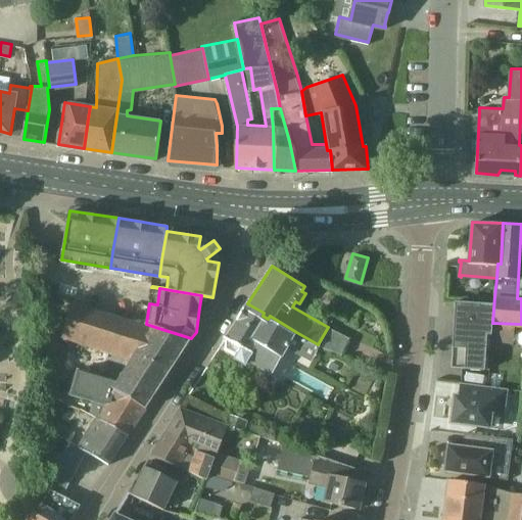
[(491,349),(492,323),(494,303),(456,300),(453,346),(457,347),(457,355),(463,355),(463,368),(485,369),(486,348),(491,349)]
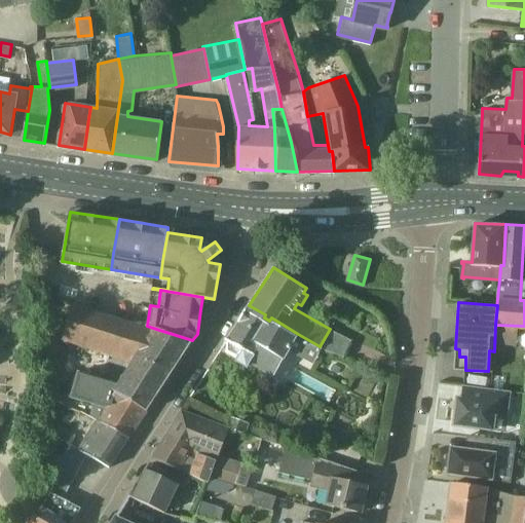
[(117,393),(148,408),(192,340),(159,330),(147,326),(73,303),(63,339),(128,361),(134,357),(118,381),(76,368),(68,395),(109,406),(117,393)]
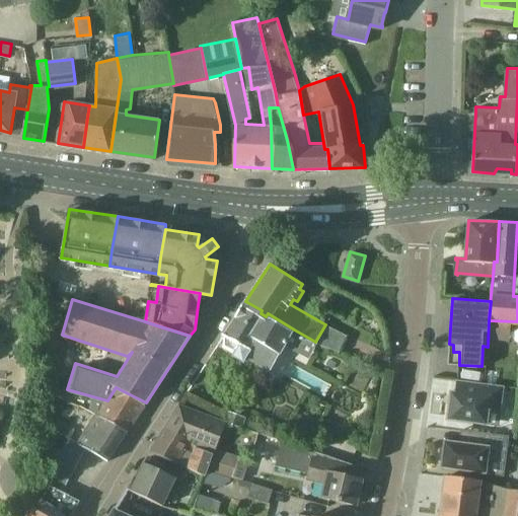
[(262,310),(245,301),(223,335),(225,336),(224,345),(233,350),(238,347),(234,355),(244,361),(246,357),(271,370),(286,342),(308,355),(315,342),(294,329),(268,313),(266,316),(261,313),(262,310)]
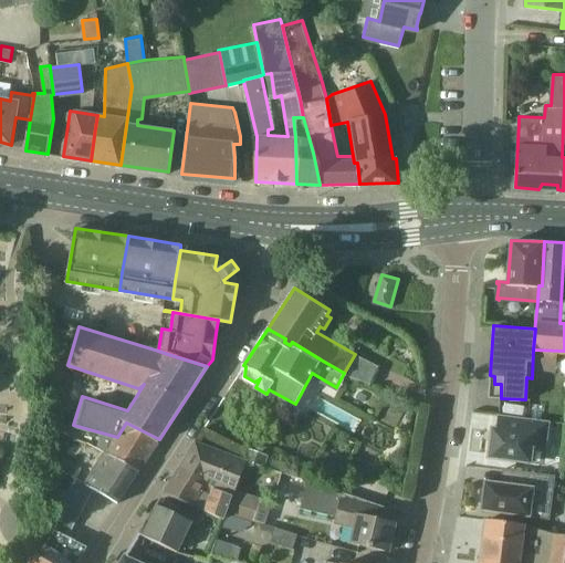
[(545,464),(551,419),(499,413),(499,414),(508,415),(505,428),(492,427),(489,456),(545,464)]
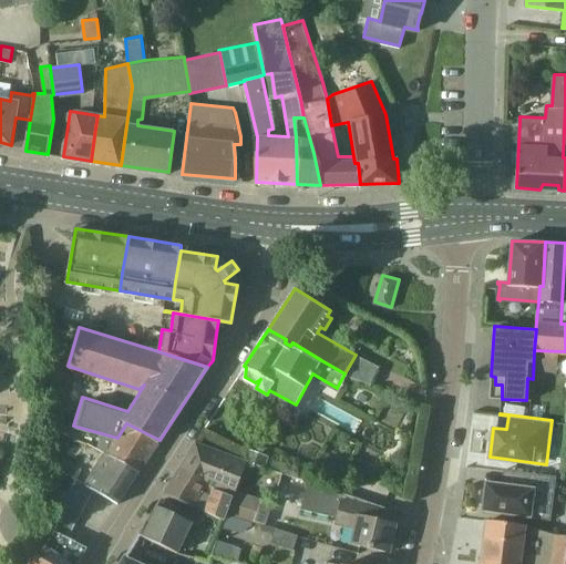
[(126,423),(117,438),(109,452),(124,461),(140,470),(160,440),(126,423)]
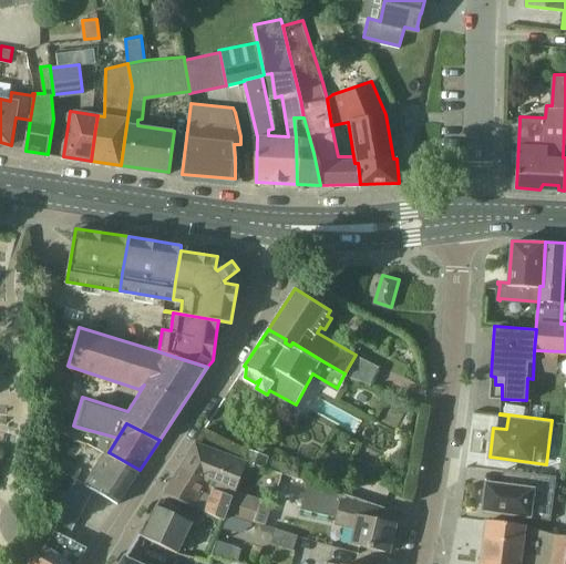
[(261,498),(236,489),(247,460),(196,441),(181,467),(194,472),(191,480),(234,496),(228,512),(256,520),(266,523),(274,501),(261,498)]
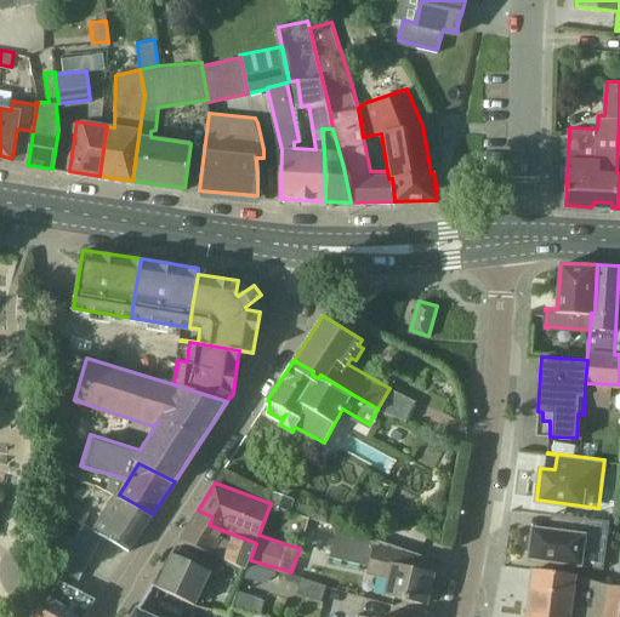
[(295,498),(272,490),(268,502),(290,510),(295,498)]
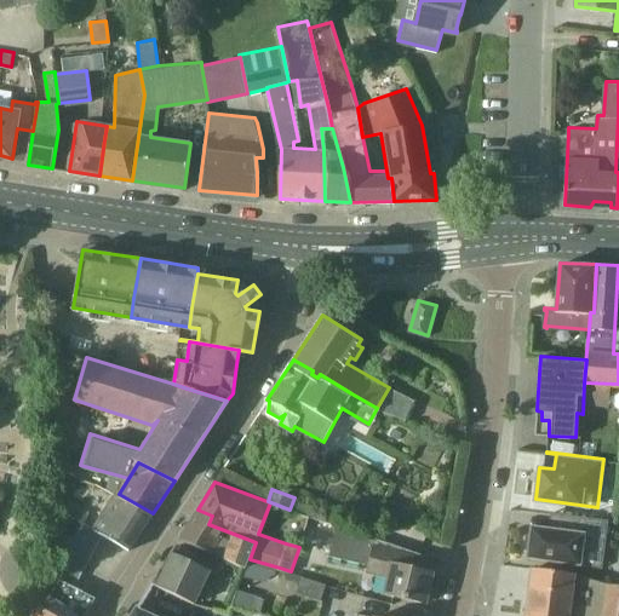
[(149,519),(153,513),(136,504),(132,510),(113,498),(95,529),(104,534),(105,535),(130,548),(149,519)]
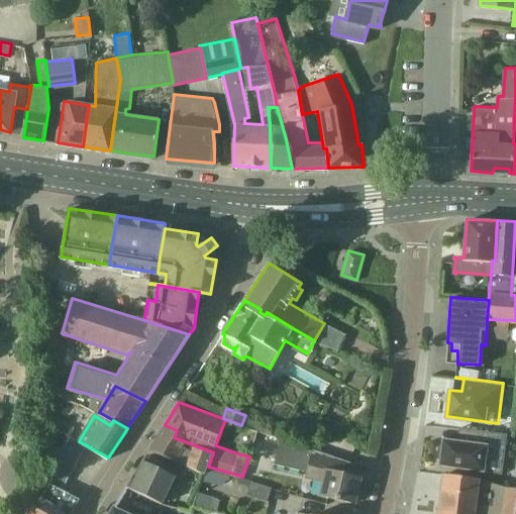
[(76,426),(60,416),(54,426),(70,436),(76,426)]
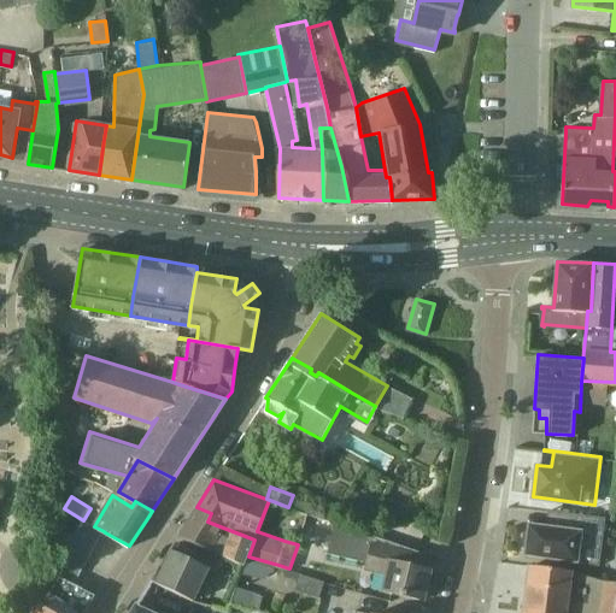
[(308,513),(320,517),(323,507),(298,499),(295,508),(308,513)]
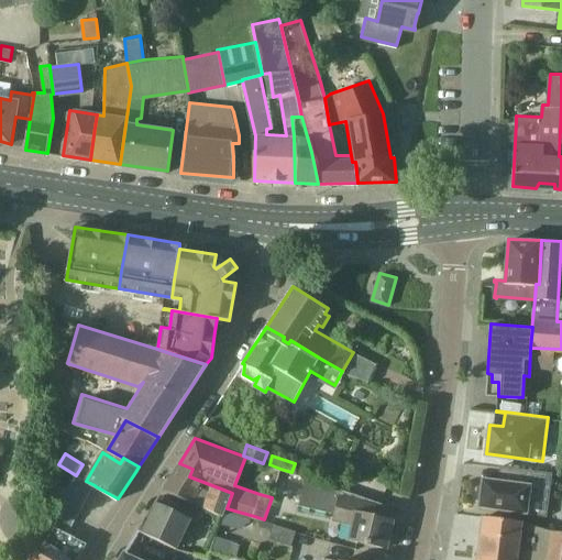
[(227,508),(232,493),(189,476),(193,469),(179,463),(164,487),(191,500),(205,505),(223,514),(252,525),(254,516),(227,508)]
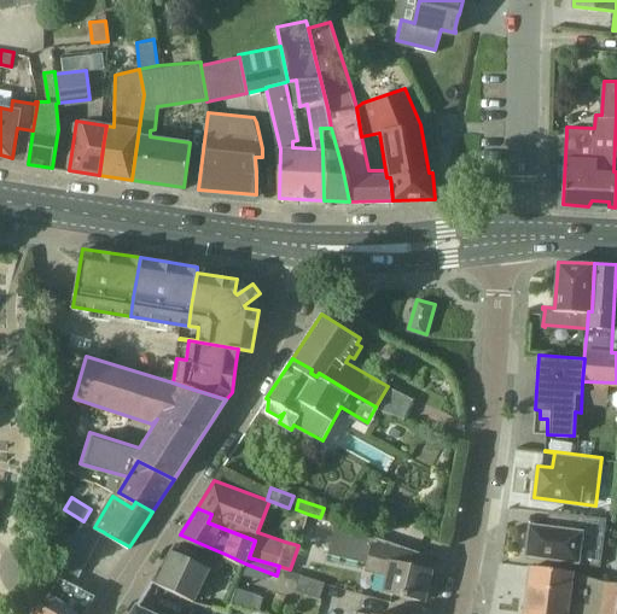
[(527,555),(600,565),(606,518),(559,510),(557,527),(530,524),(529,532),(525,532),(523,547),(528,547),(527,555)]
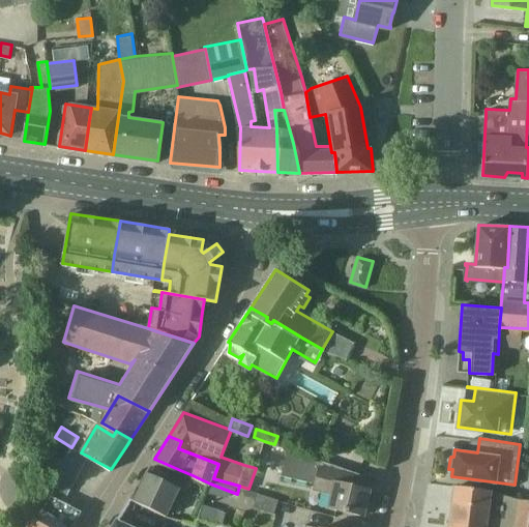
[(257,492),(260,492),(267,468),(272,451),(274,444),(263,441),(256,468),(248,489),(257,492)]
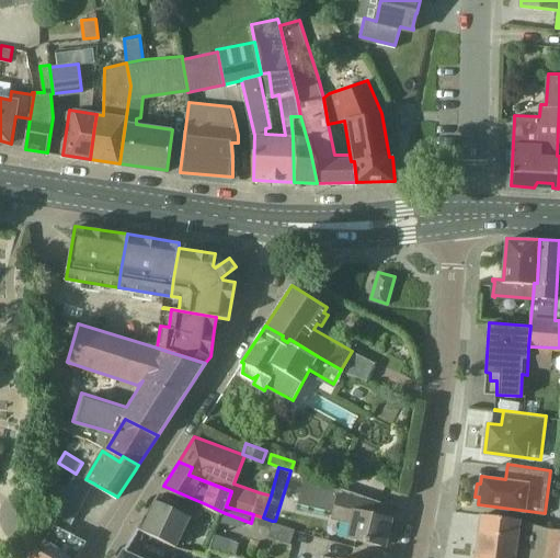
[(292,498),(299,500),(306,475),(290,470),(288,478),(296,480),(292,498)]
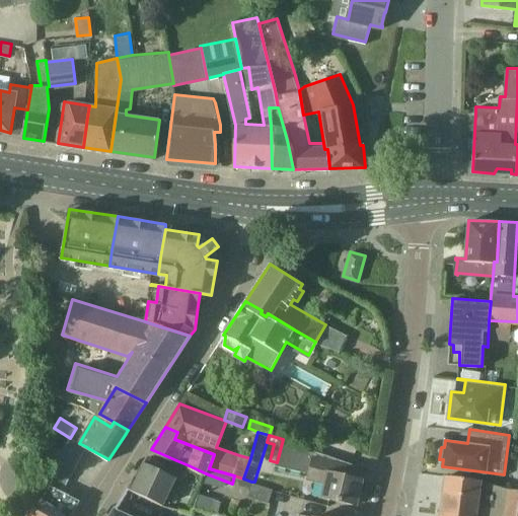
[(82,458),(88,448),(87,447),(79,443),(70,438),(64,448),(82,458)]
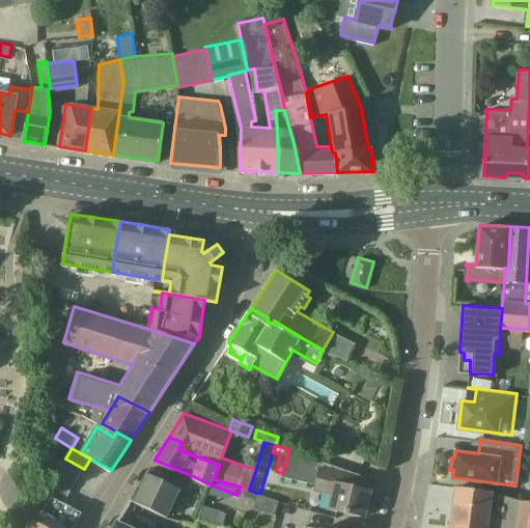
[(361,474),(289,449),(283,473),(282,475),(316,483),(315,488),(334,492),(330,507),(364,516),(370,490),(358,487),(361,474)]
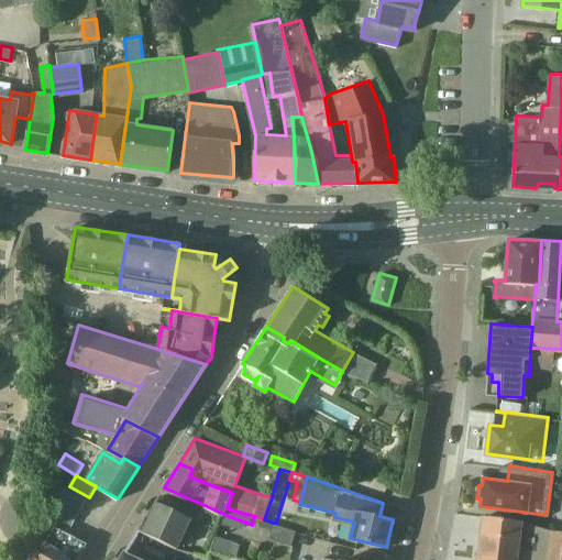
[(63,498),(81,509),(89,497),(69,486),(63,498)]
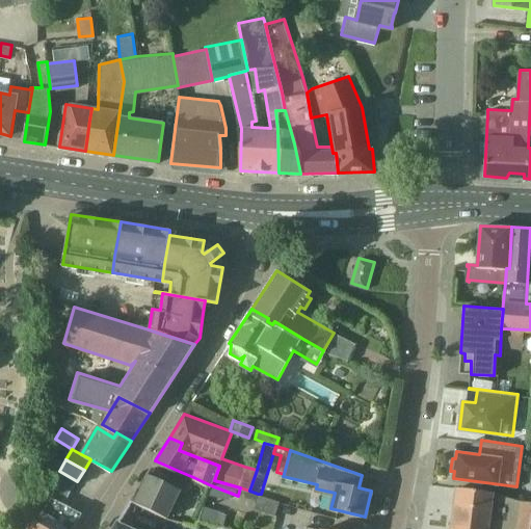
[(53,481),(71,493),(77,481),(59,471),(53,481)]
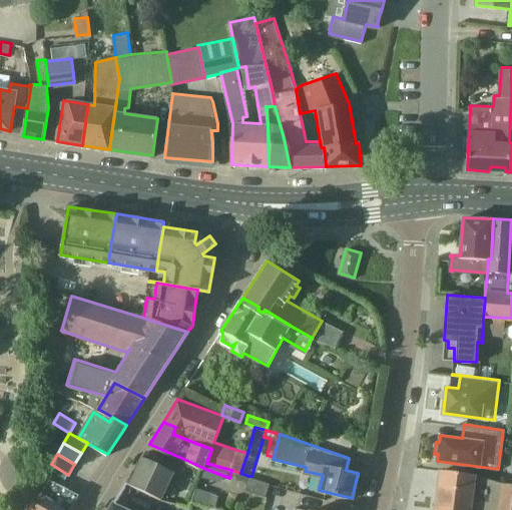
[(186,460),(174,455),(169,467),(142,456),(126,481),(159,501),(174,473),(178,475),(186,460)]
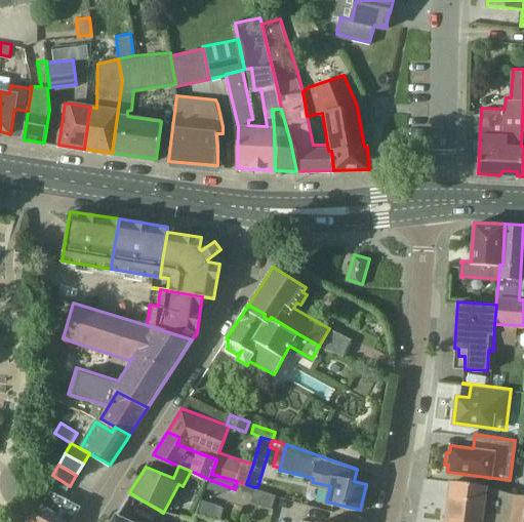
[(54,491),(64,496),(70,486),(52,475),(46,486),(54,491)]
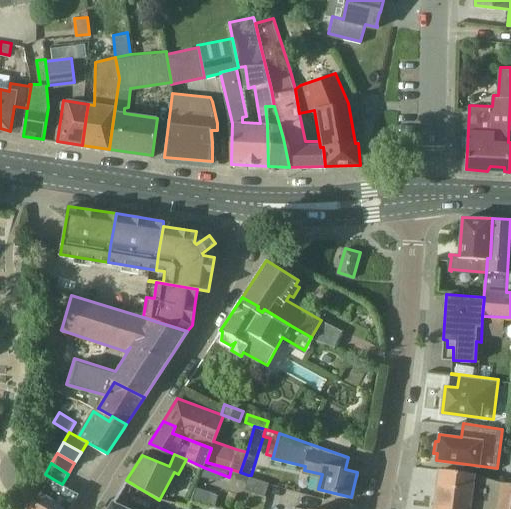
[(510,481),(503,480),(503,477),(439,468),(433,508),(510,508),(510,481)]
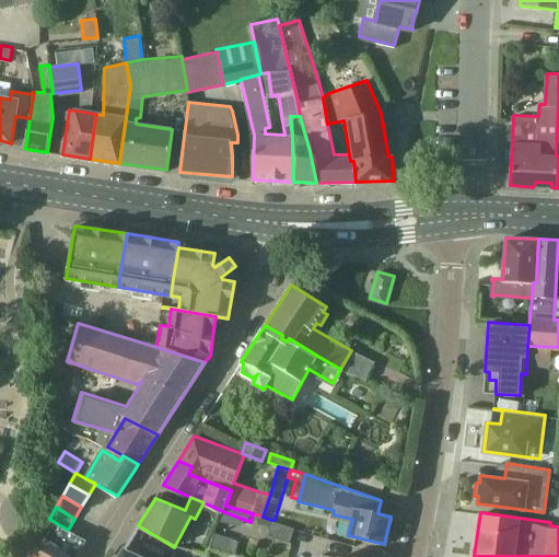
[(275,520),(271,520),(267,534),(290,542),(294,526),(275,520)]
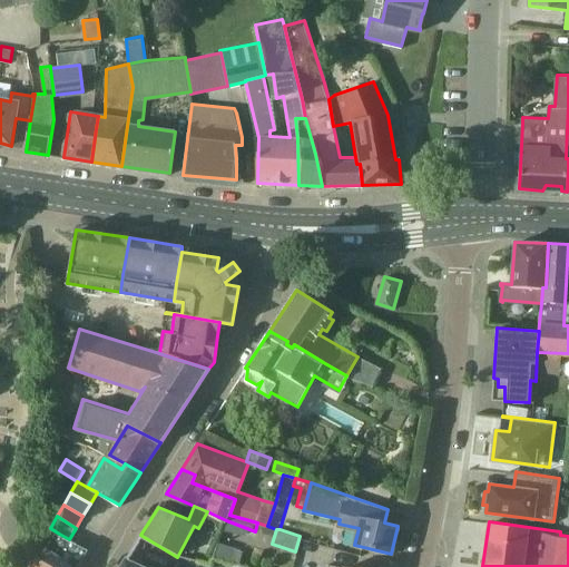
[(69,539),(59,534),(54,544),(78,557),(84,548),(88,550),(89,549),(69,539)]
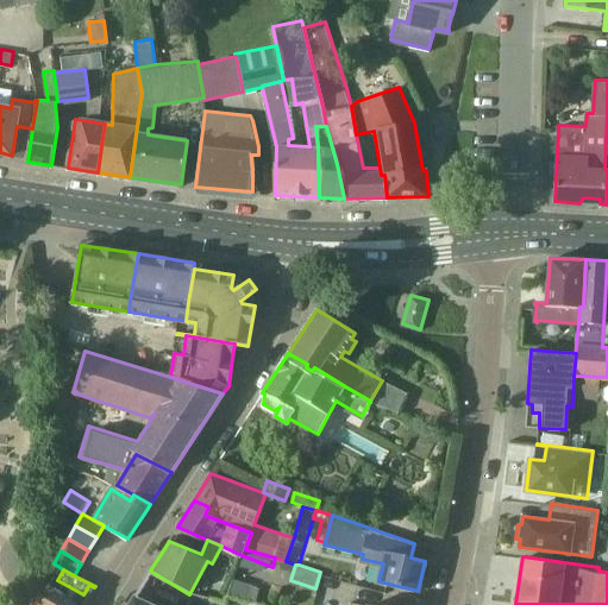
[(244,598),(246,598),(251,584),(234,578),(230,593),(244,598)]
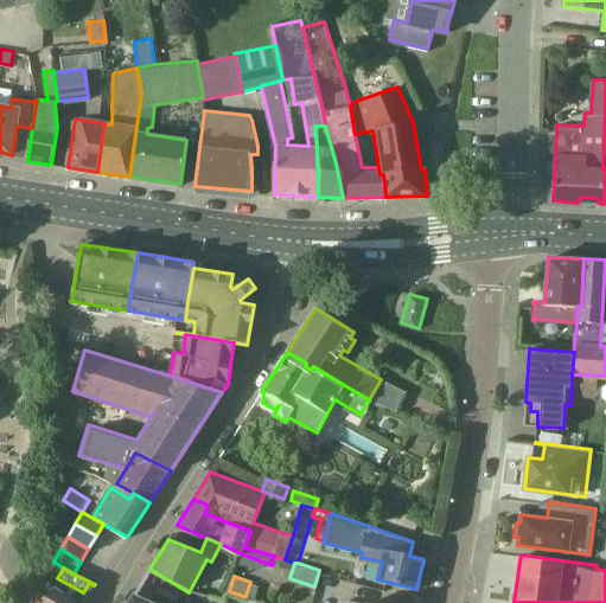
[(82,602),(88,596),(83,592),(57,578),(48,596),(40,591),(33,602),(82,602)]
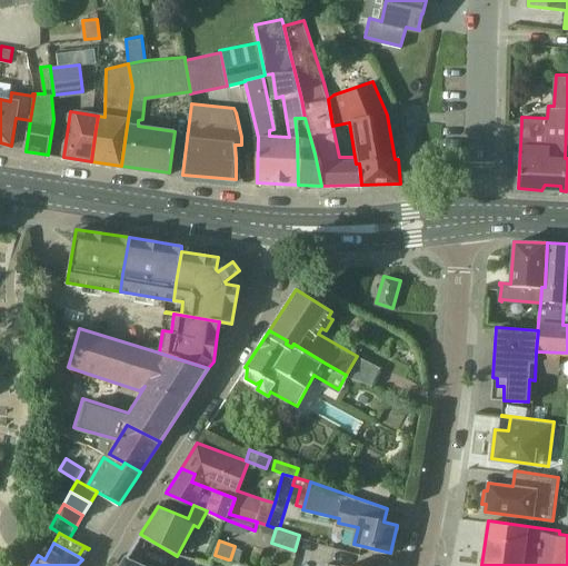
[(146,565),(127,556),(120,565),(146,565)]
